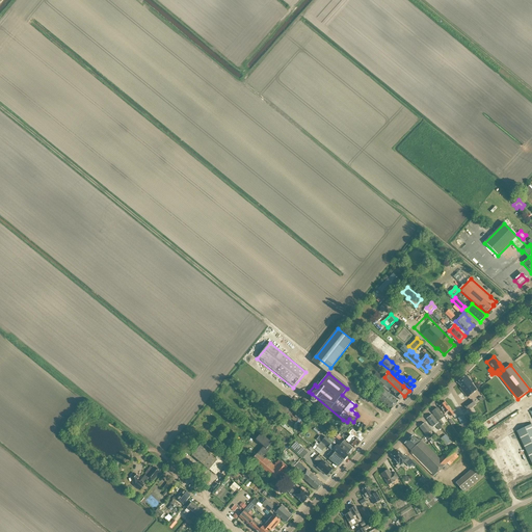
[(376,373),(373,377),(386,390),(388,388),(395,395),(395,396),(400,401),(404,396),(384,377),(382,378),(376,373)]
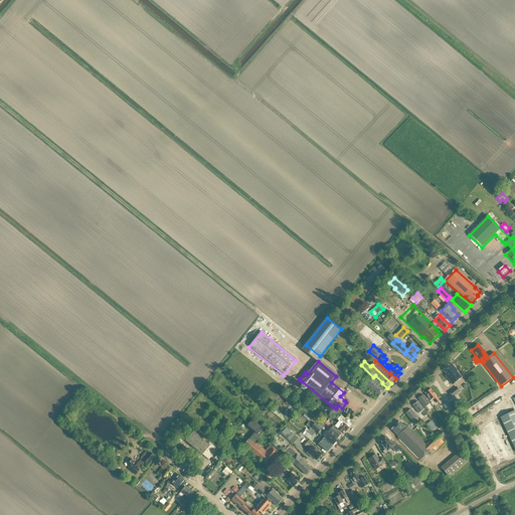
[(451,364),(444,369),(445,371),(444,372),(447,375),(446,376),(453,385),(462,378),(457,372),(458,371),(451,364)]
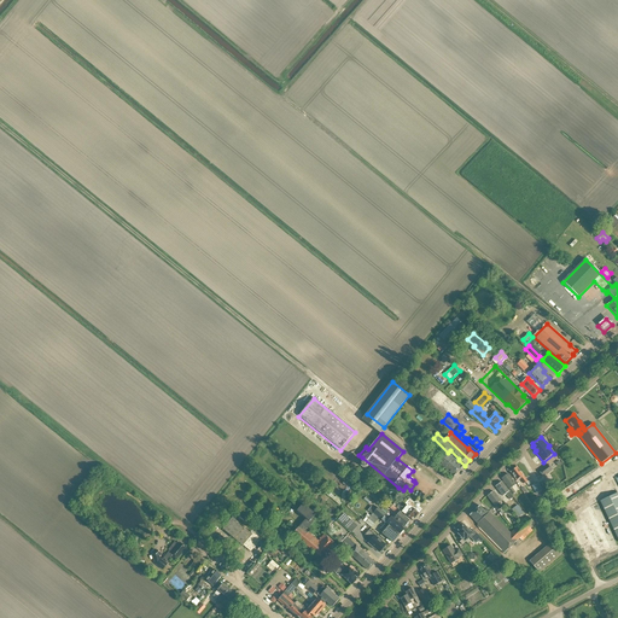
[(445,452),(441,456),(459,473),(464,468),(445,452)]
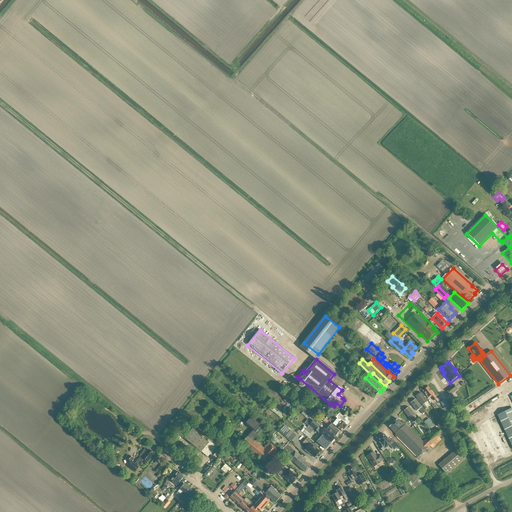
[(365,378),(361,383),(376,396),(380,392),(365,378)]
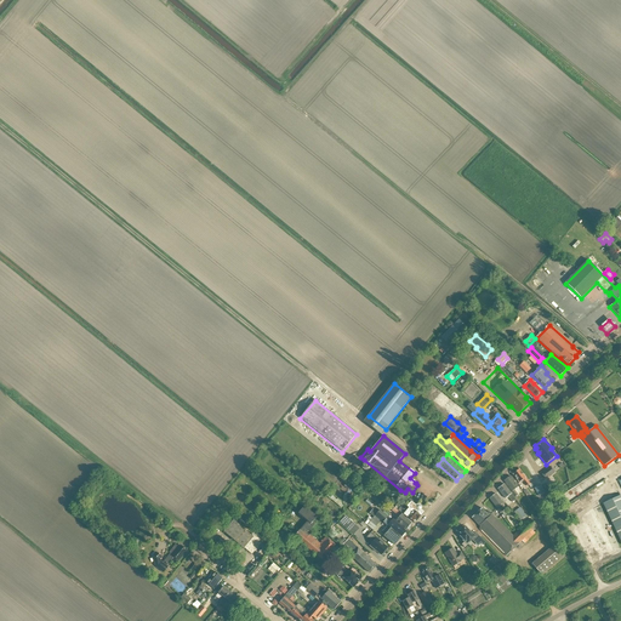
[(371,471),(370,469),(370,468),(369,467),(368,466),(366,465),(365,465),(363,465),(362,466),(360,467),(359,468),(359,471),(359,473),(360,474),(362,476),(363,476),(365,477),(366,477),(369,476),(370,474),(370,473),(371,471)]
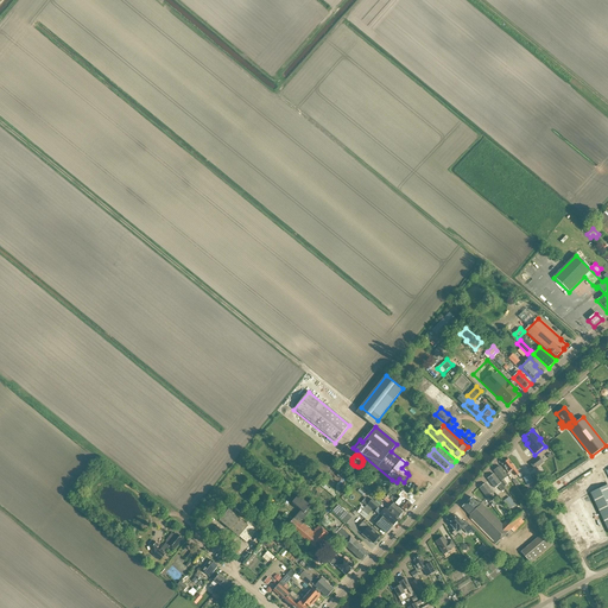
[(534,470),(543,463),(538,457),(530,464),(534,470)]
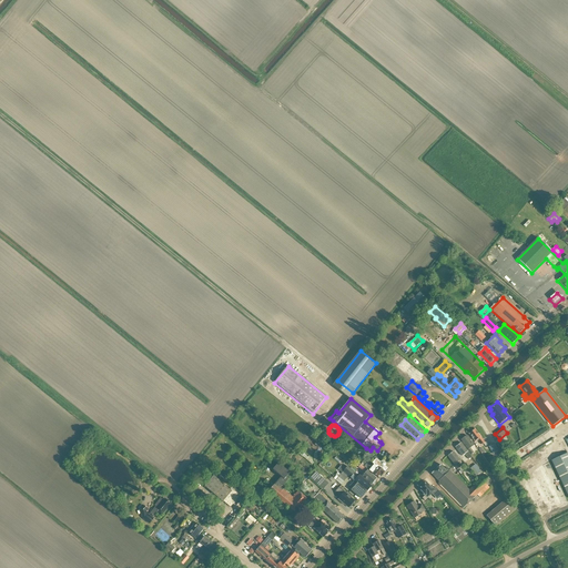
[(482,445),(485,443),(480,438),(475,429),(469,434),(475,443),(478,440),(482,445)]
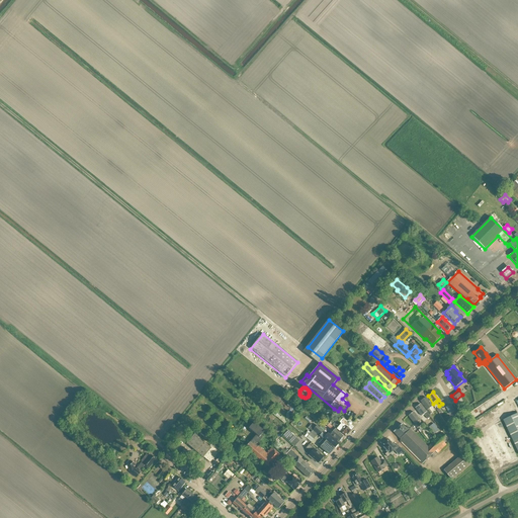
[(426,398),(421,401),(420,402),(427,411),(426,411),(430,415),(432,413),(429,409),(432,407),(426,398)]
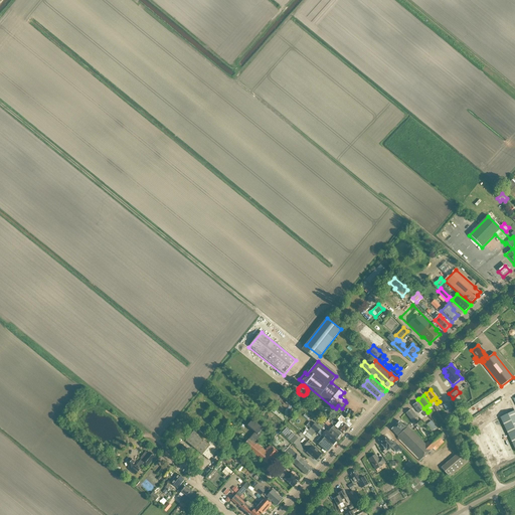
[(419,414),(421,412),(424,417),(427,415),(423,410),(424,410),(418,402),(412,405),(419,414)]
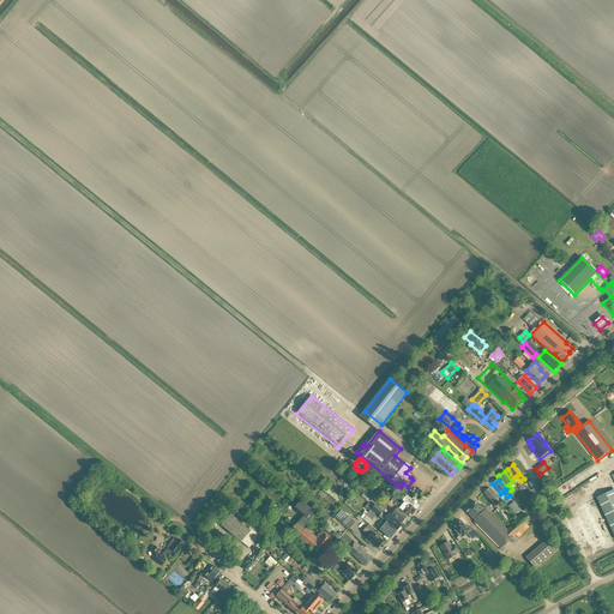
[(499,507),(499,506),(494,500),(498,498),(491,488),(483,493),(492,503),(491,504),(497,510),(499,507)]
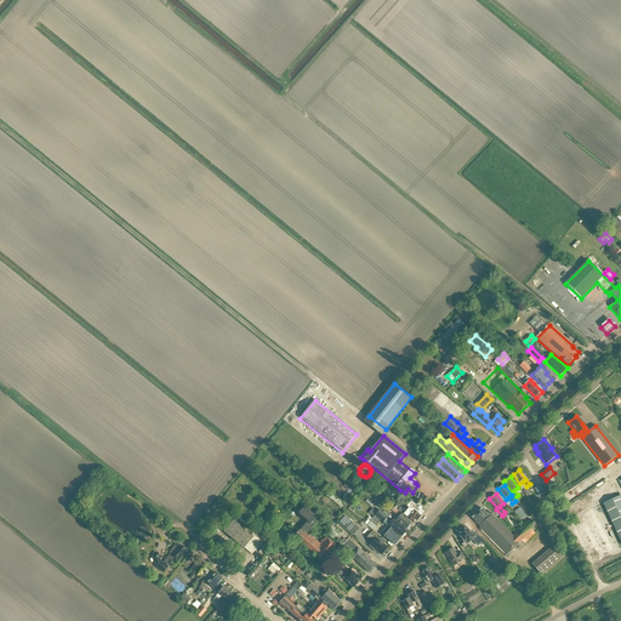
[(620,543),(620,495),(603,505),(620,543)]
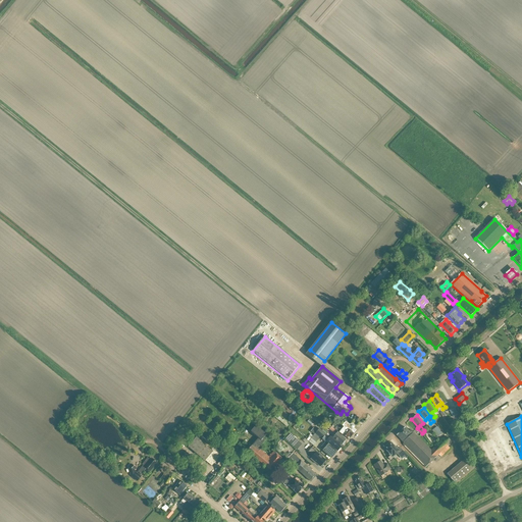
[(338,432),(343,435),(349,440),(356,432),(354,429),(355,427),(354,426),(353,425),(352,425),(350,425),(350,426),(346,423),(345,422),(344,424),(345,425),(343,426),(345,428),(342,431),(337,427),(335,429),(334,430),(335,430),(338,432)]
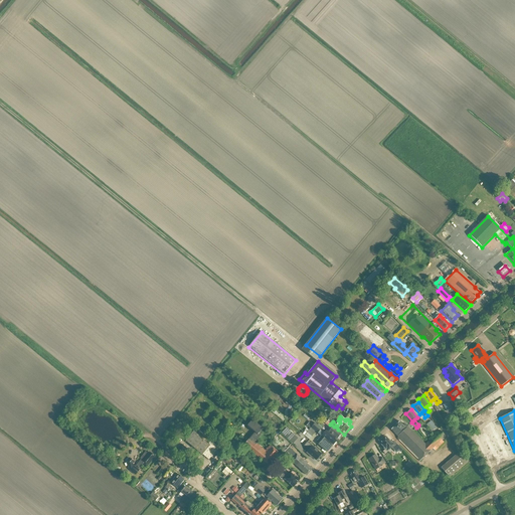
[(268,466),(279,453),(271,446),(268,449),(266,452),(256,445),(254,444),(263,435),(261,433),(262,433),(261,432),(264,430),(252,420),(247,426),(255,434),(248,441),(243,446),(268,466)]
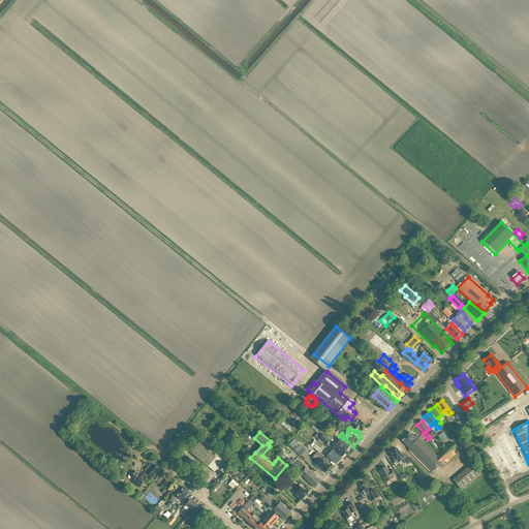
[(319,439),(315,444),(320,448),(324,444),(327,446),(333,452),(328,458),(337,465),(346,453),(335,443),(333,446),(330,444),(331,443),(330,442),(331,441),(323,435),(320,433),(317,437),(319,439)]
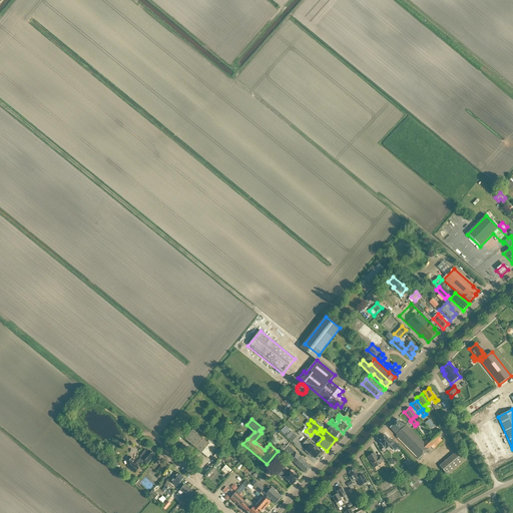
[(424,443),(417,436),(404,423),(402,424),(398,420),(395,423),(394,423),(393,424),(393,425),(390,428),(397,435),(396,438),(418,460),(431,447),(434,450),(442,441),(440,439),(444,436),(438,430),(434,433),(424,443)]
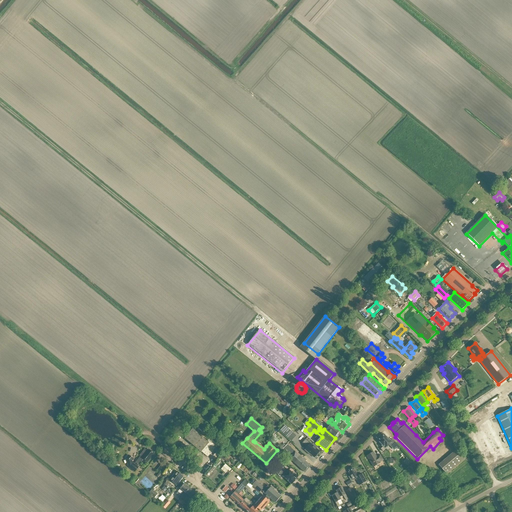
[(424,422),(429,429),(434,426),(428,419),(424,422)]
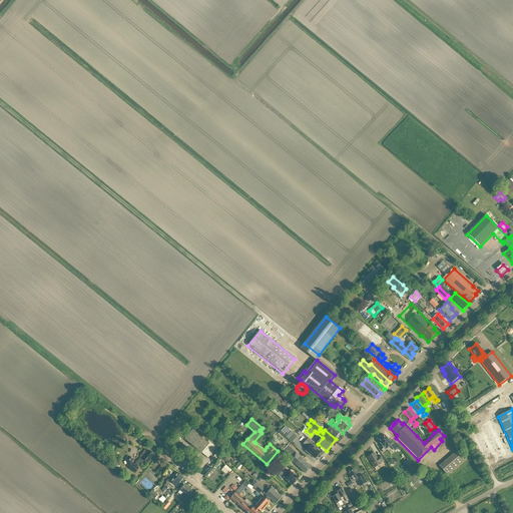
[(336,429),(337,428),(333,425),(329,429),(328,428),(327,430),(336,438),(338,438),(340,436),(340,434),(341,433),(336,429)]
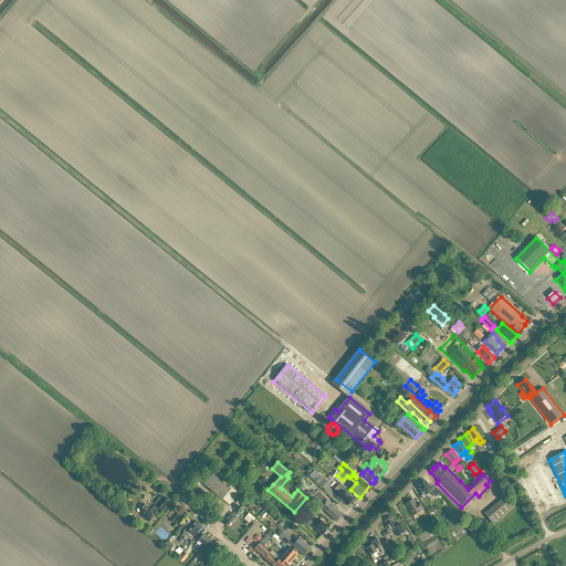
[(315,471),(310,477),(318,484),(323,479),(315,471)]
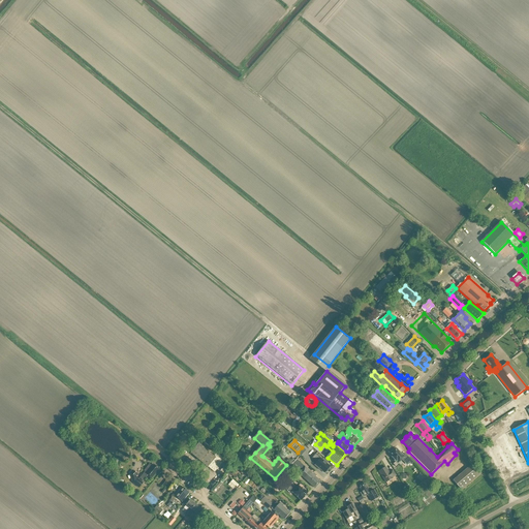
[(225,460),(204,442),(200,445),(199,443),(190,454),(208,468),(208,467),(215,473),(225,460)]
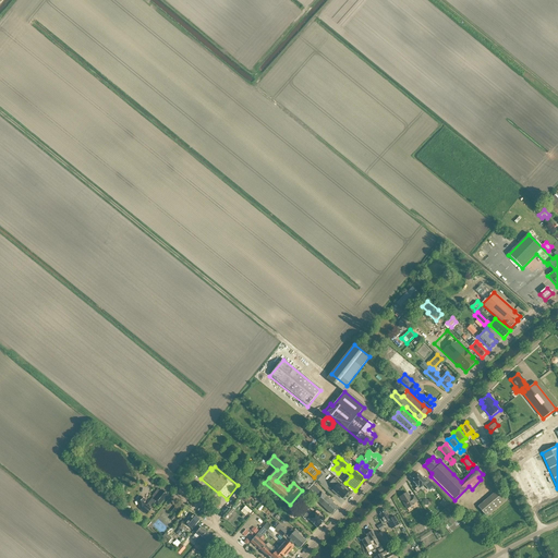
[(426,488),(432,483),(427,480),(425,482),(419,474),(412,481),(414,483),(413,483),(417,487),(415,489),(417,493),(421,489),(424,485),(426,488)]
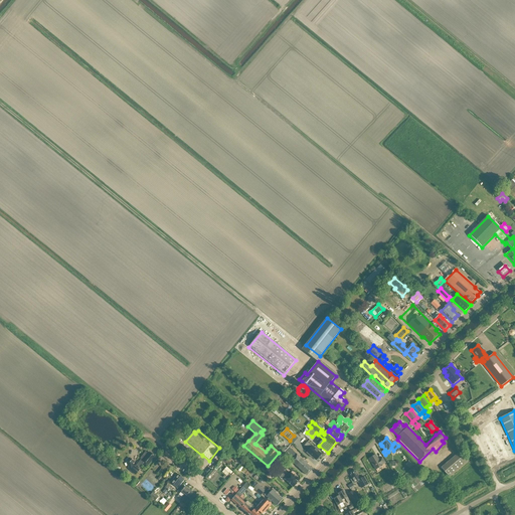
[(271,443),(277,448),(280,444),(277,441),(277,440),(275,439),(271,443)]
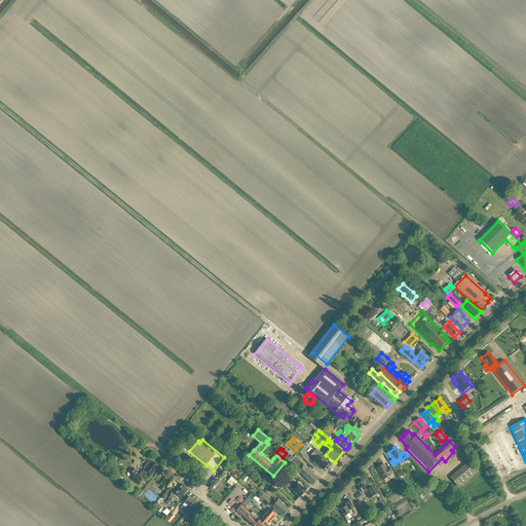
[(314,452),(310,455),(315,460),(312,463),(315,465),(316,465),(323,471),(324,470),(325,470),(328,466),(327,465),(328,464),(325,461),(326,460),(323,457),(322,458),(314,452)]
